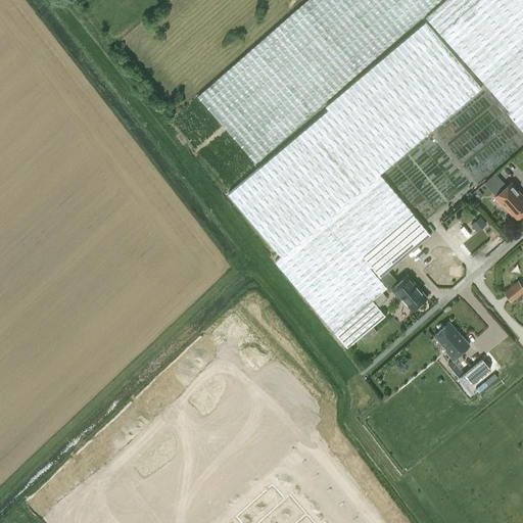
[(306,0),(295,9),(196,95),(253,162),(354,77),(405,32),(432,8),(440,0),(306,0)]
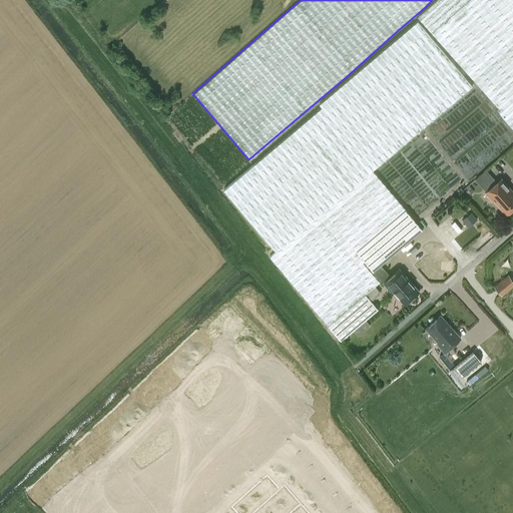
[(512,0),(436,0),(418,17),(499,107),(497,109),(512,128),(512,0)]
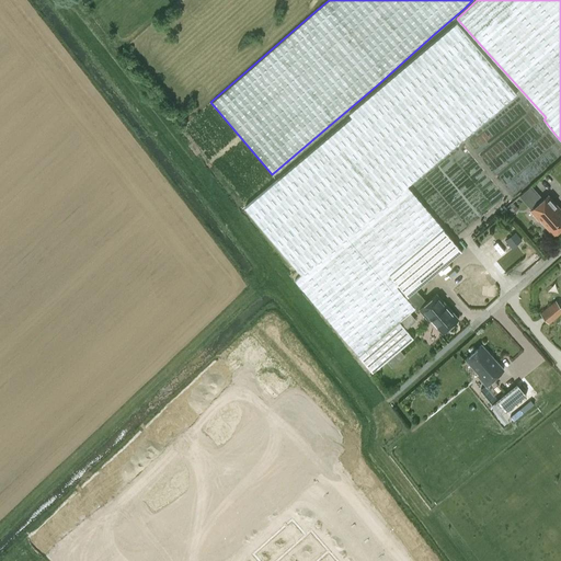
[(297,281),(373,373),(414,339),(405,328),(416,320),(411,313),(415,309),(418,311),(420,310),(427,304),(415,290),(464,250),(409,185),(466,139),(516,98),(457,25),(350,113),(353,117),(277,181),(244,208),(296,270),(302,276),(297,281)]
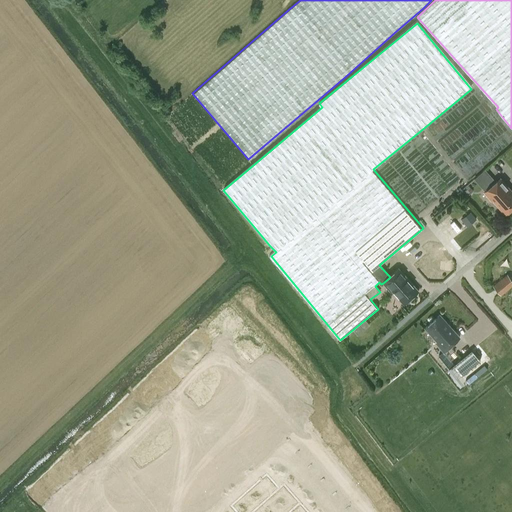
[(485,192),(484,193),(492,201),(492,200),(505,214),(511,207),(511,191),(500,179),(491,187),(489,185),(495,180),(485,170),(475,180),(485,192)]
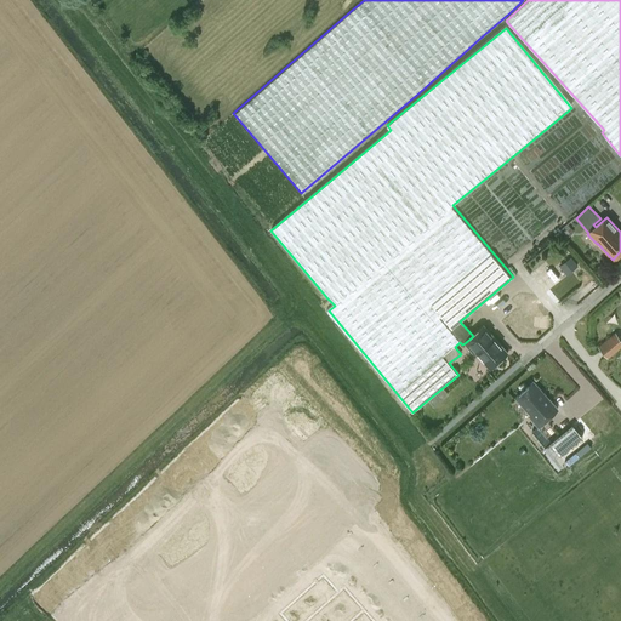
[(535,328),(550,328),(550,317),(535,317),(535,328)]
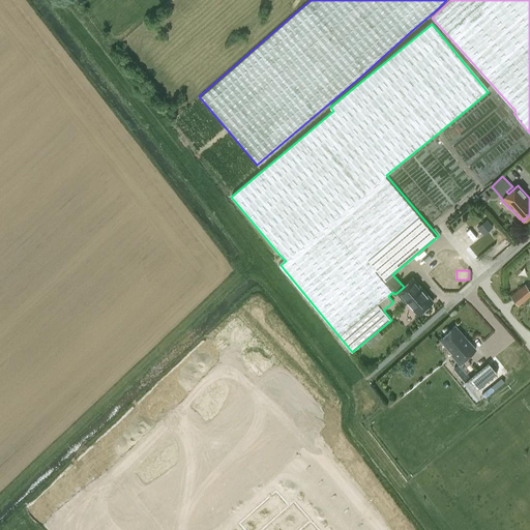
[(404,301),(405,300),(418,315),(433,301),(413,278),(404,287),(396,293),(404,301)]
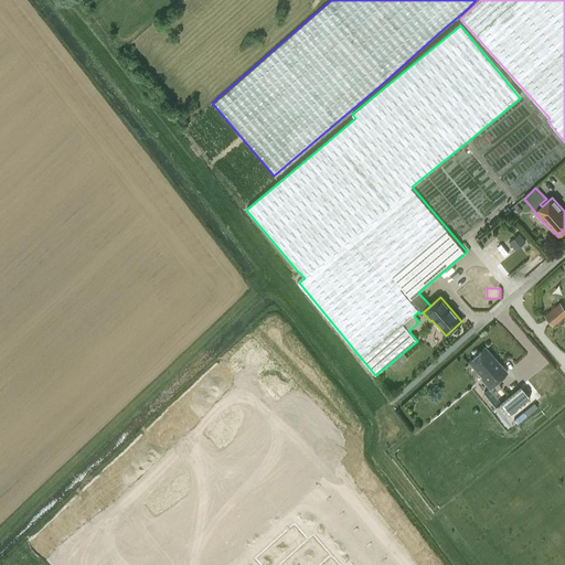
[(564,308),(561,304),(545,317),(553,324),(564,313),(564,308)]
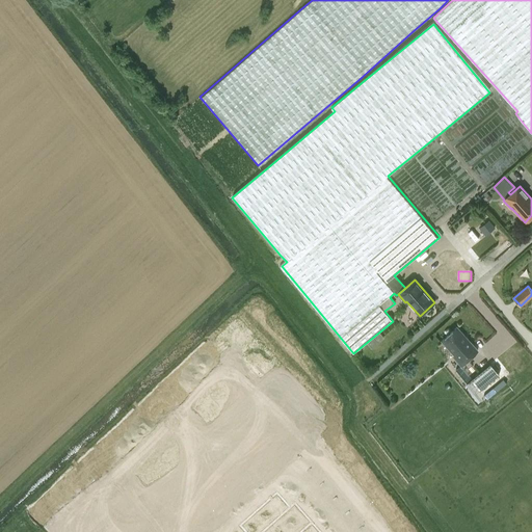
[(457,327),(442,341),(454,355),(453,356),(461,365),(478,350),(457,327)]
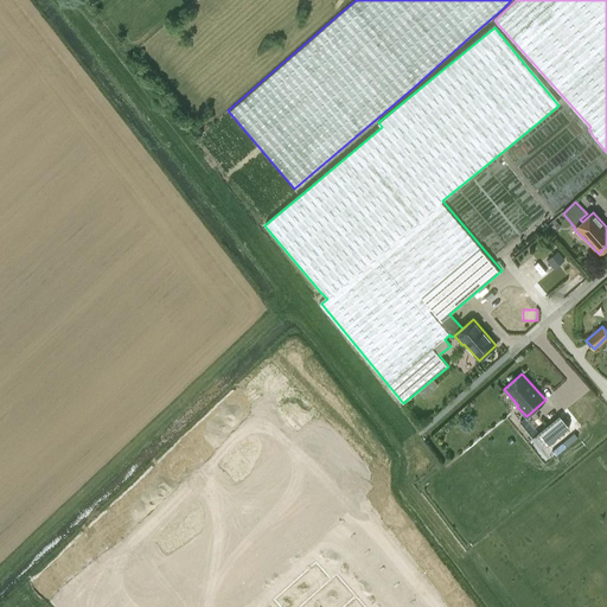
[(538,432),(537,433),(547,446),(569,427),(560,415),(538,432)]
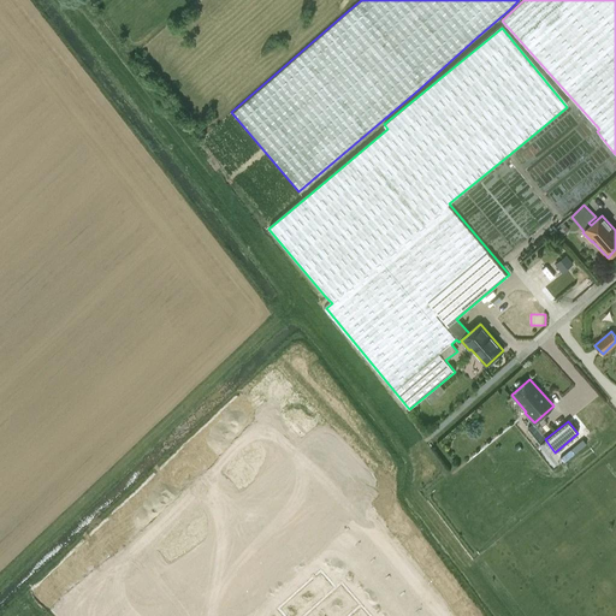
[(278,608),(282,612),(325,574),(321,569),(278,608)]
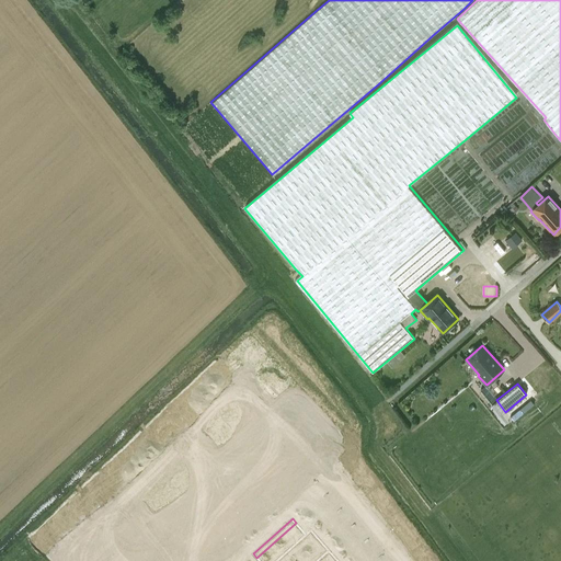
[(341,560),(311,528),(274,560),(341,560)]
